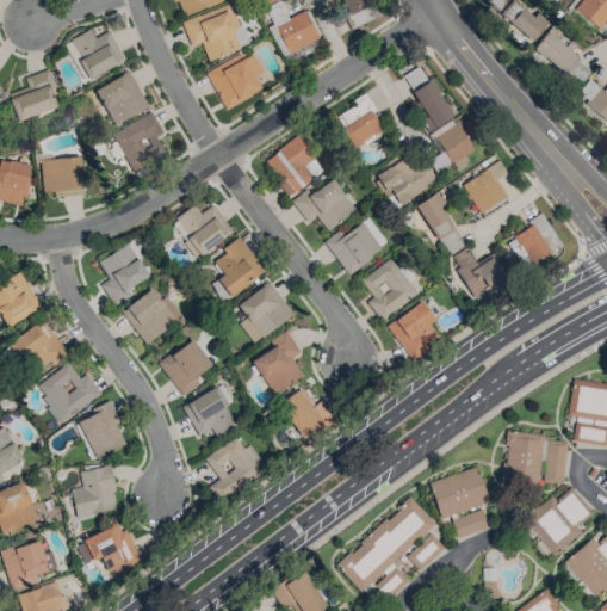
[(224,1),(223,0),(177,0),(184,17),(224,1)]
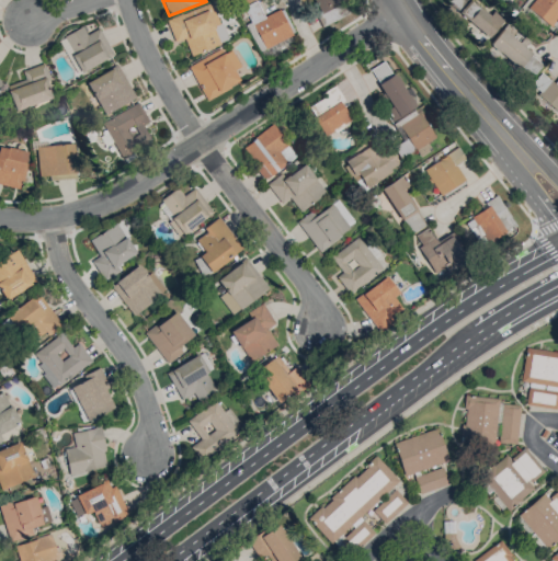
[(497,10),(493,13),(473,0),(458,0),(452,10),(464,18),(458,25),(486,44),(505,15),(497,10)]
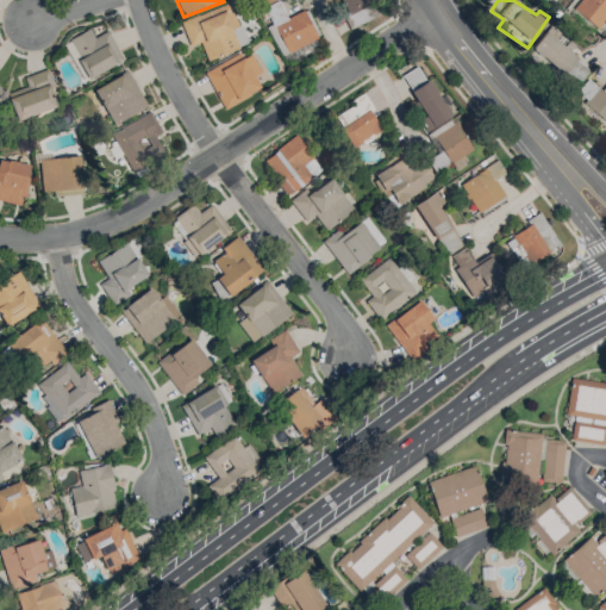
[(605,0),(583,0),(576,8),(600,29),(605,24),(605,0)]
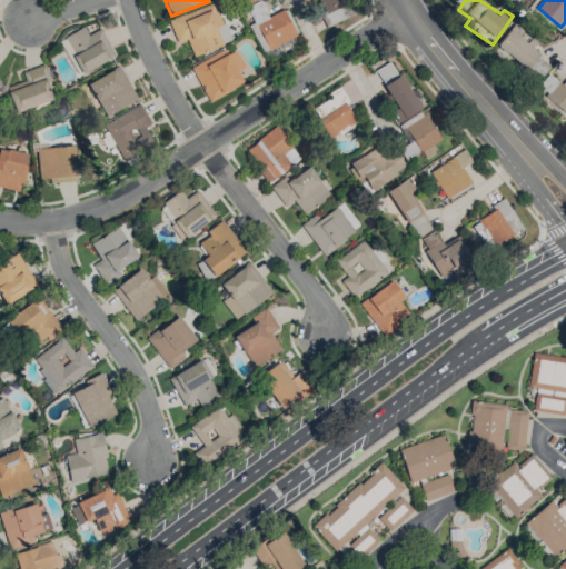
[(301,35),(288,9),(271,17),(264,2),(251,8),(271,49),(301,35)]
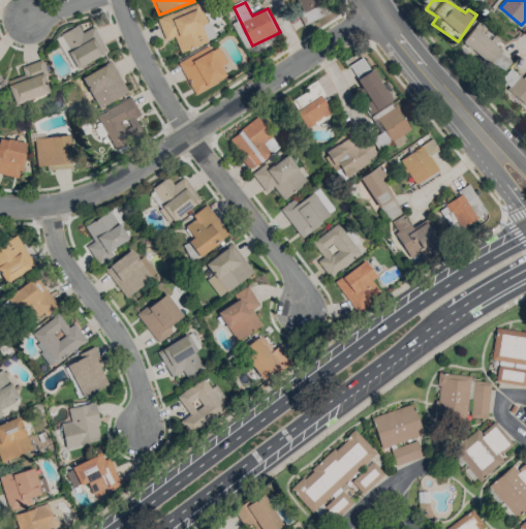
[(166,40),(177,37),(182,52),(216,40),(205,3),(159,18),(166,40)]
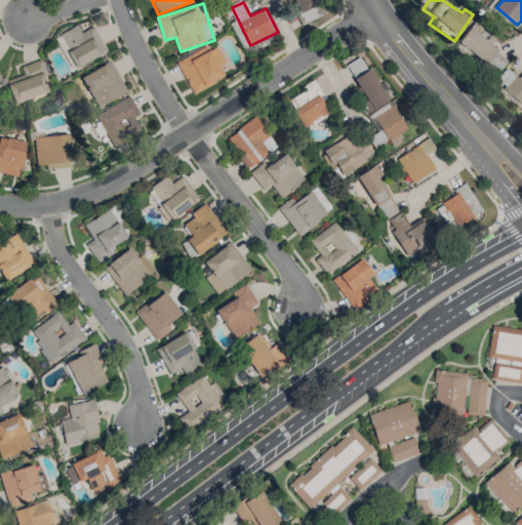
[(95,27),(83,33),(79,25),(61,34),(79,68),(109,52),(95,27)]
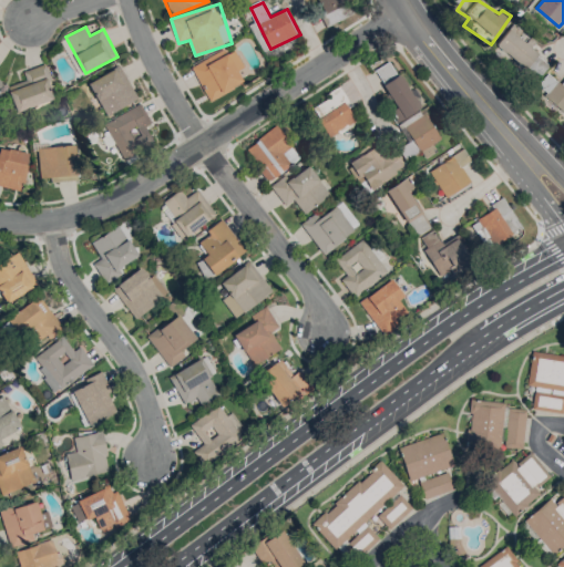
[(541,54),(511,29),(496,47),(526,71),(541,54)]
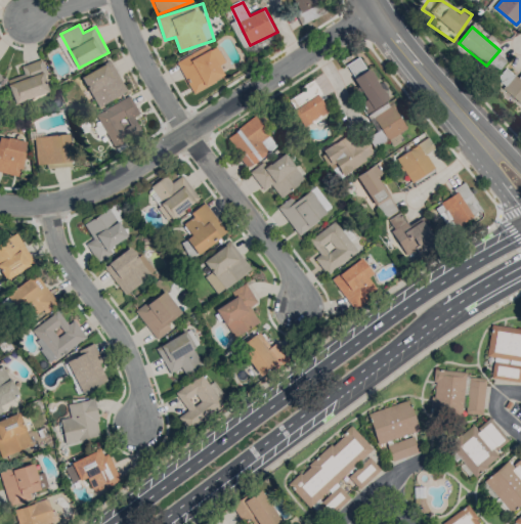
[(217,42),(178,62),(194,93),(227,77),(221,66),(227,62),(217,42)]
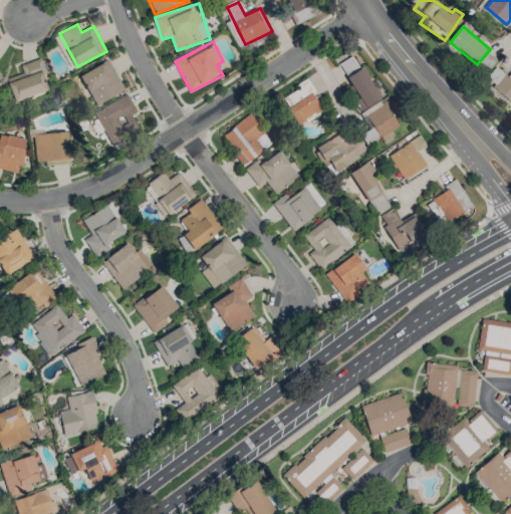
[(16,101),(52,89),(41,58),(23,64),(25,72),(9,78),(16,101)]
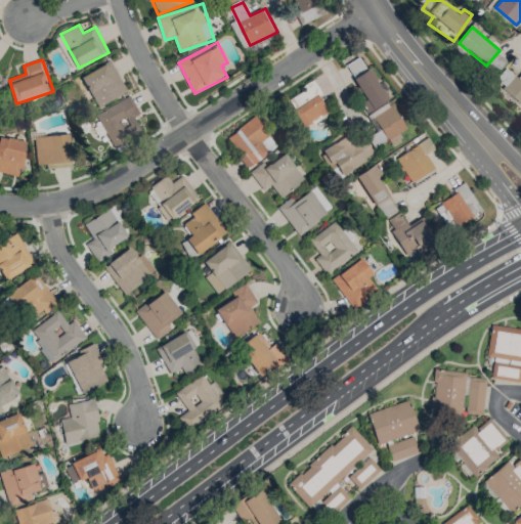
[(84,75),(97,106),(128,93),(115,61),(84,75)]
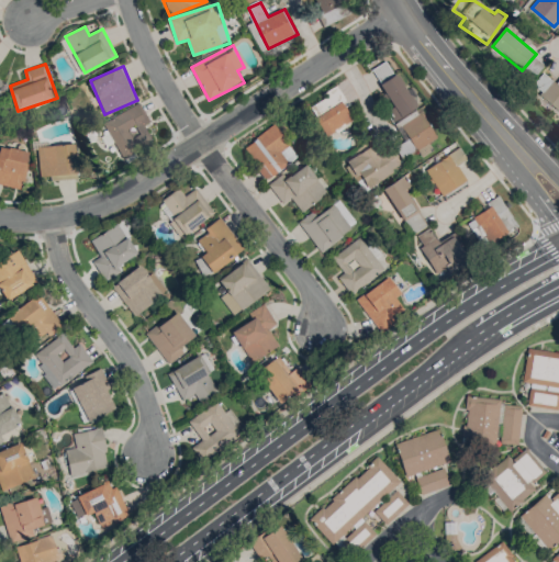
[(558,83),(545,72),(535,85),(543,91),(540,96),(558,110),(558,83)]
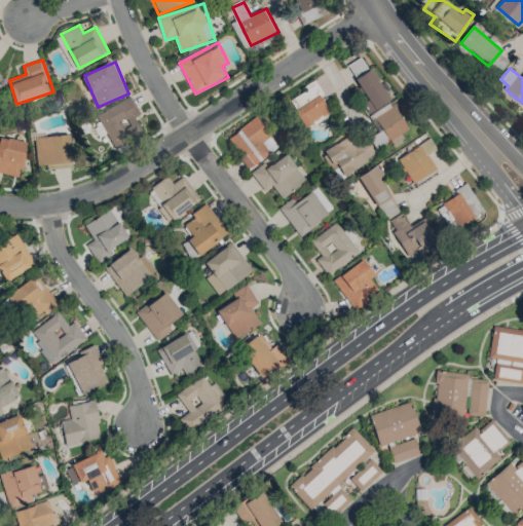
[(289,99),(305,126),(332,112),(323,96),(326,95),(318,81),(289,99)]
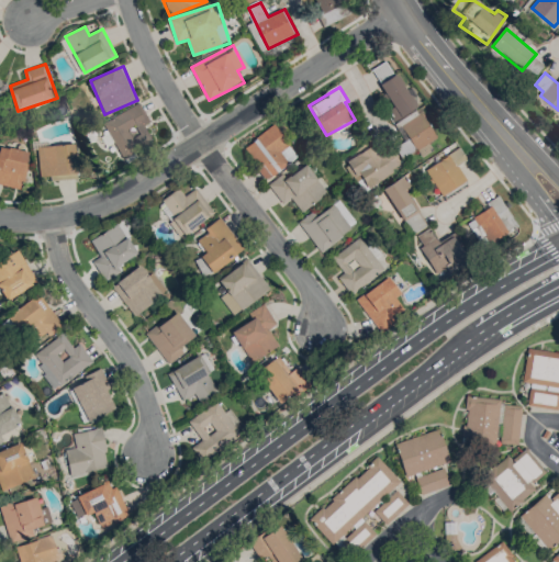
[(105,121),(124,158),(155,143),(146,124),(152,122),(142,103),(105,121)]
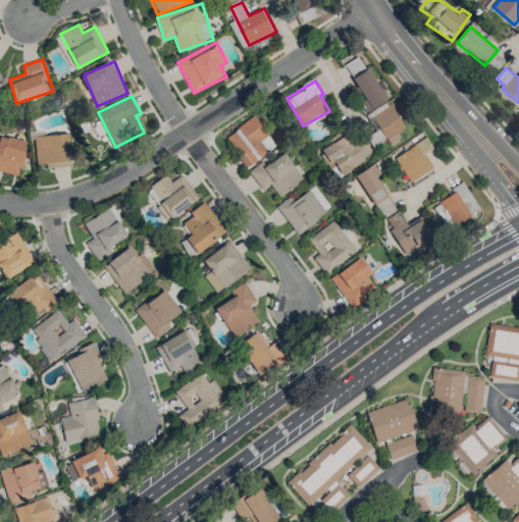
[(400,133),(407,127),(393,105),(374,116),(393,146),(404,139),(400,133)]
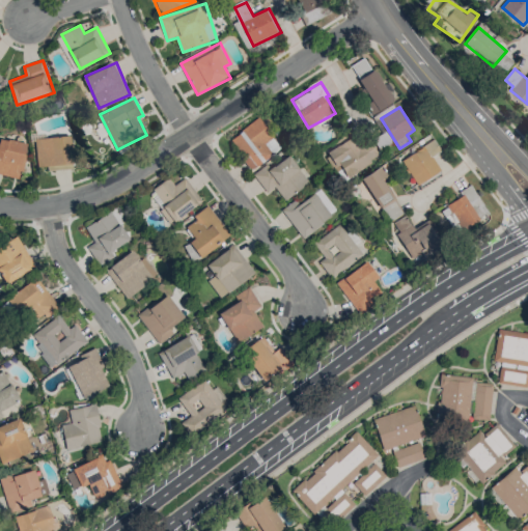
[(252,170),(283,149),(262,118),(231,138),(252,170)]
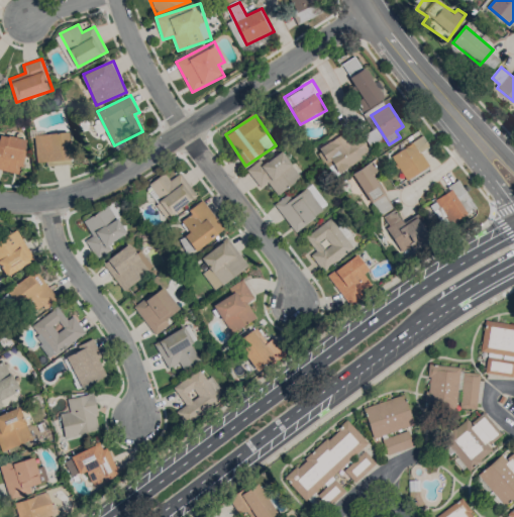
[(319,146),(329,162),(331,160),(340,173),(369,153),(355,134),(349,138),(343,130),(319,146)]
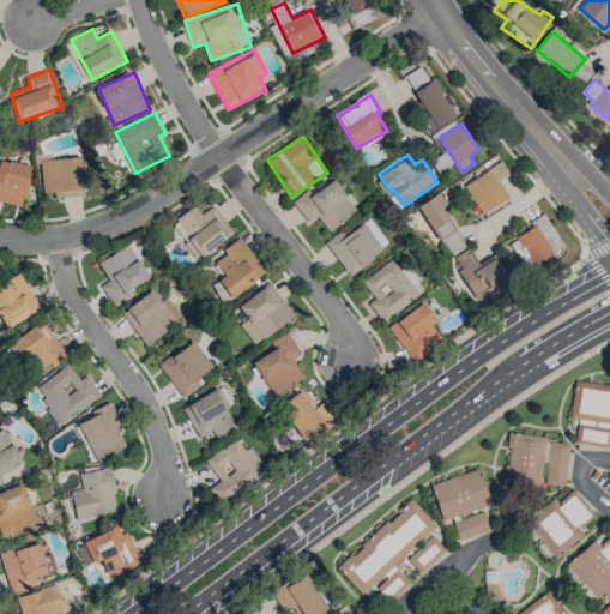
[(42,161),(46,197),(88,191),(83,156),(42,161)]
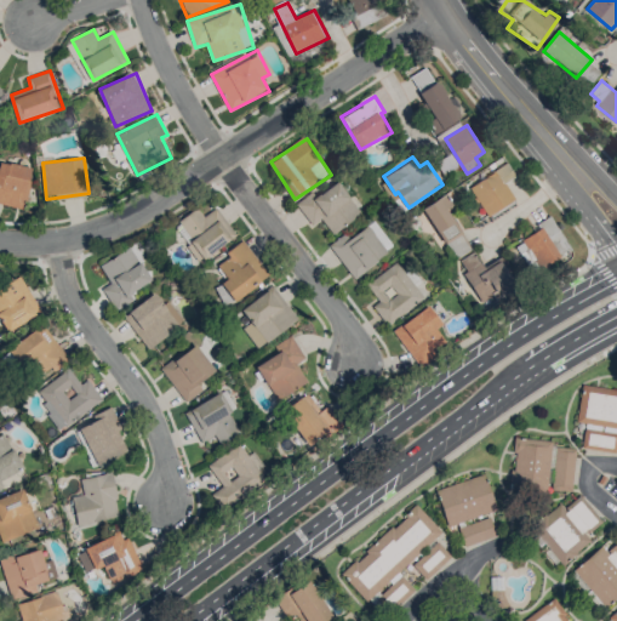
[(0,203),(24,210),(35,169),(1,161),(0,167),(0,203)]
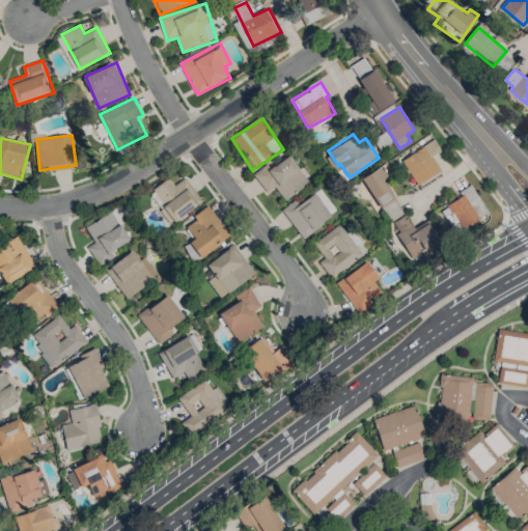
[(418,186),(443,171),(434,156),(443,150),(437,140),(404,159),(418,186)]
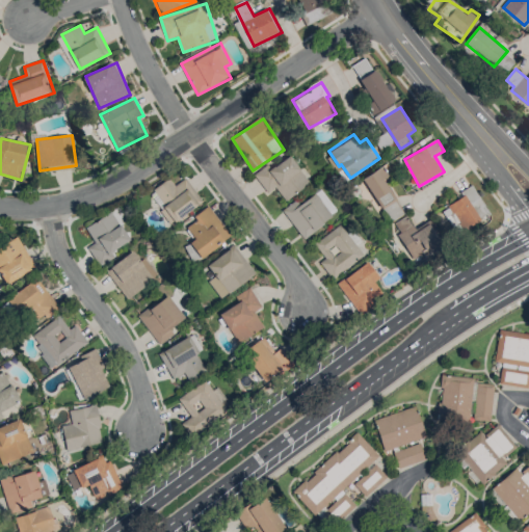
[(312,183),(291,155),(272,168),(269,164),(256,175),(269,193),(278,188),(287,201),(312,183)]
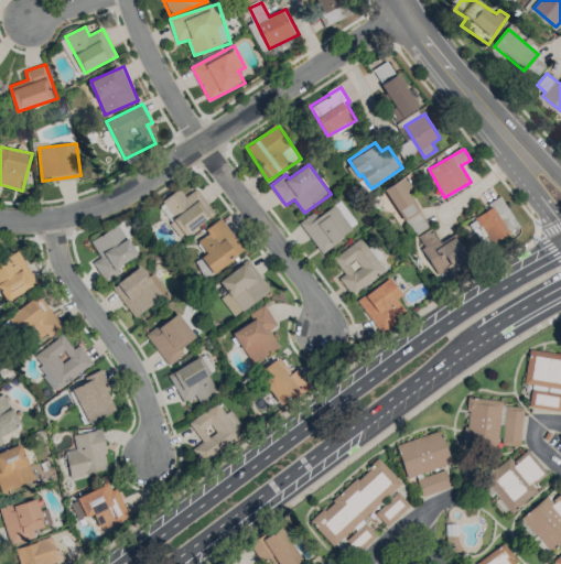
[(409,190),(414,186),(409,176),(380,192),(401,228),(410,223),(417,235),(430,227),(409,190)]
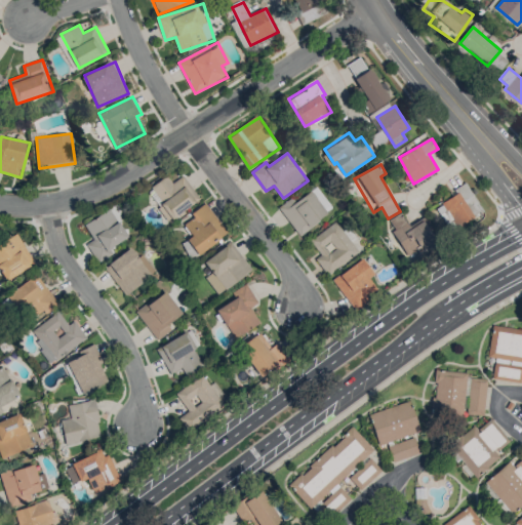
[(168,175),(148,192),(172,221),(202,198),(184,175),(174,184),(168,175)]
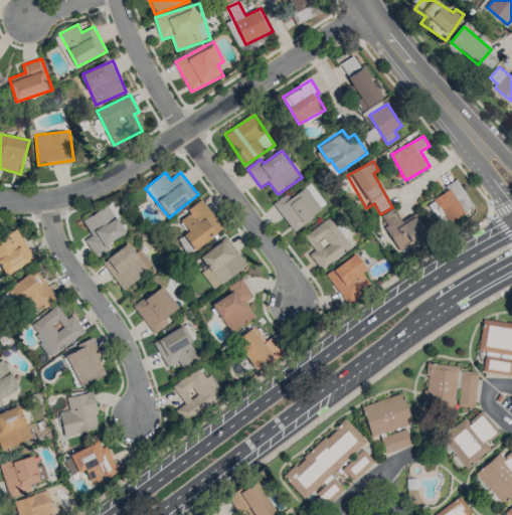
[(476,208),(460,179),(447,185),(450,191),(431,202),(444,226),(476,208)]
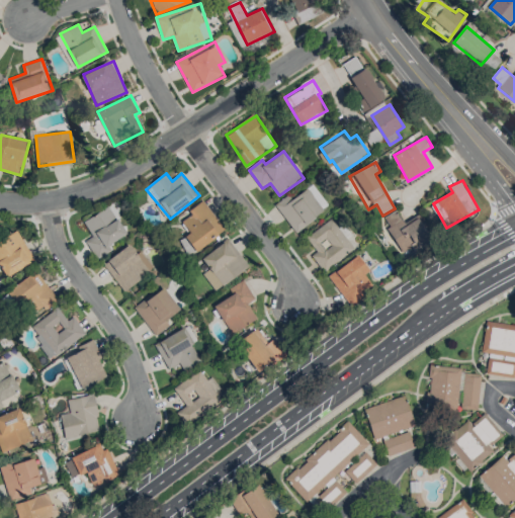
[(324,208),(329,204),(313,183),(308,187),(324,208)]
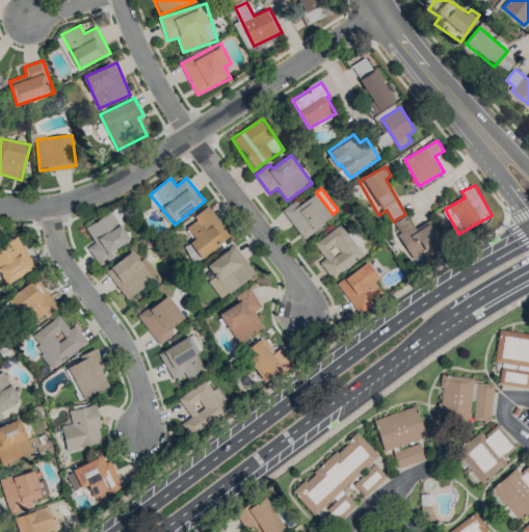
[(305,238),(334,217),(316,193),(301,204),(298,200),(284,210),(305,238)]
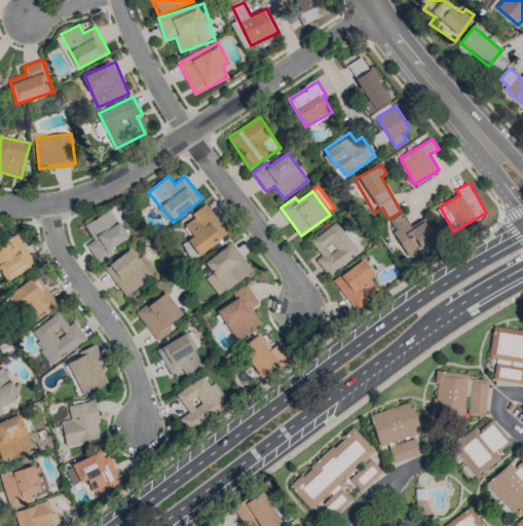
[(195,219),(184,226),(200,253),(229,235),(210,203),(192,214),(195,219)]
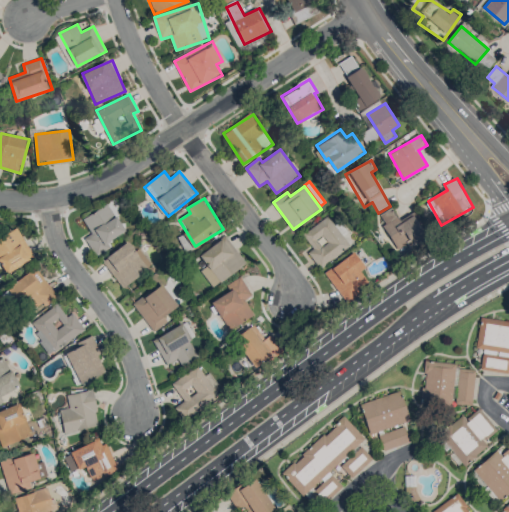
[(97,257),(113,248),(109,241),(126,232),(110,203),(84,218),(93,234),(86,238),(97,257)]
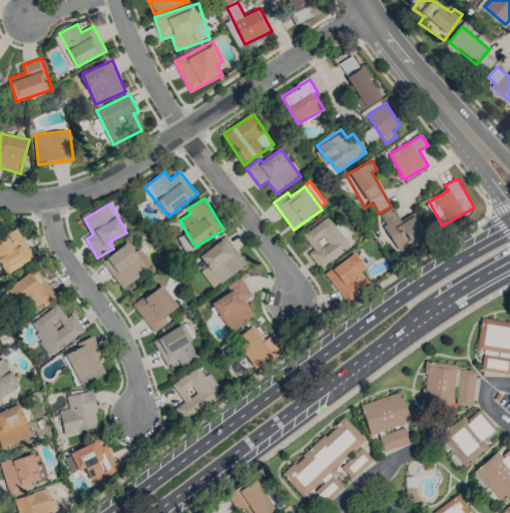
[(427,236),(415,214),(402,221),(395,208),(381,215),(400,250),(427,236)]
